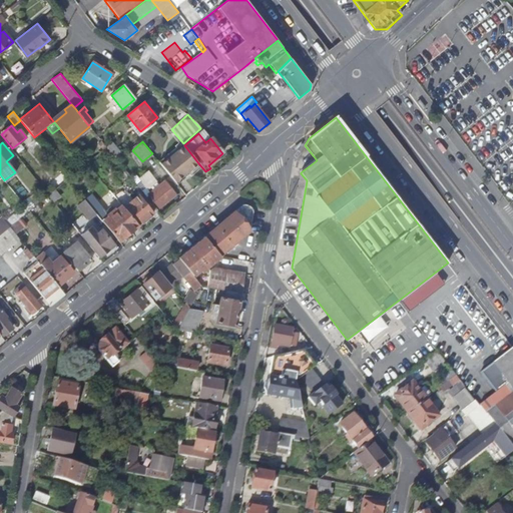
[(170,176),(174,182),(198,163),(184,145),(160,164),(170,176)]
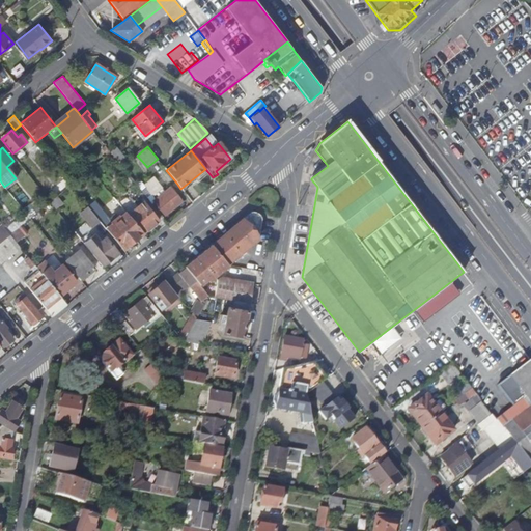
[(307,204),(314,205),(317,187),(311,179),(307,204)]
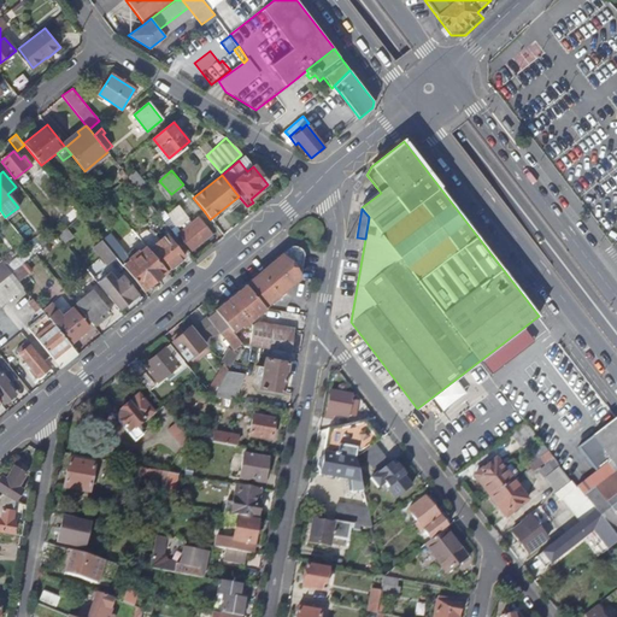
[(159,216),(177,238),(180,235),(178,234),(181,233),(164,211),(159,216)]
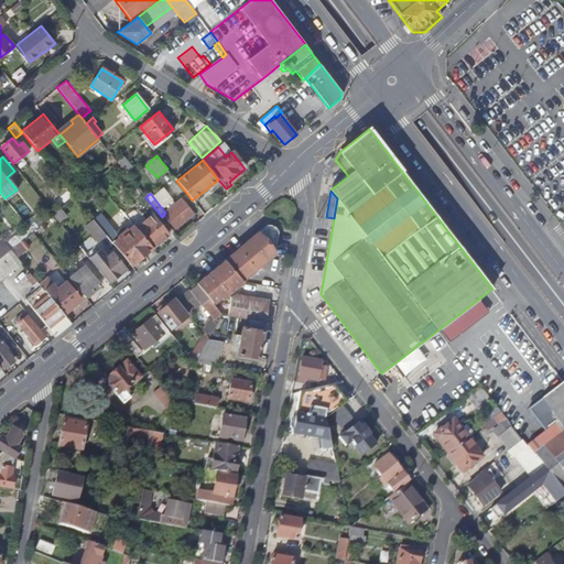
[(181,199),(165,213),(163,214),(164,215),(175,229),(193,215),(181,199)]
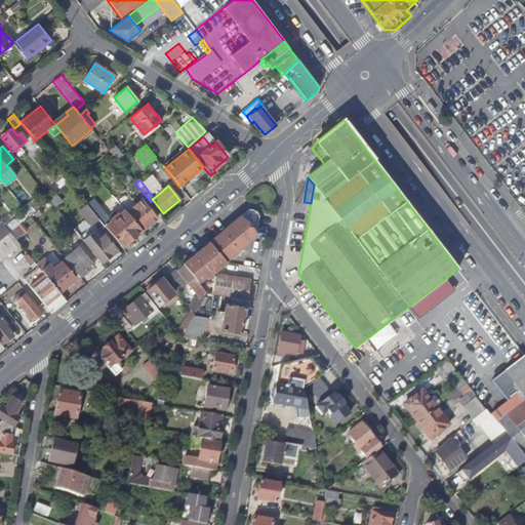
[(46,195),(49,200),(56,194),(52,190),(46,195)]
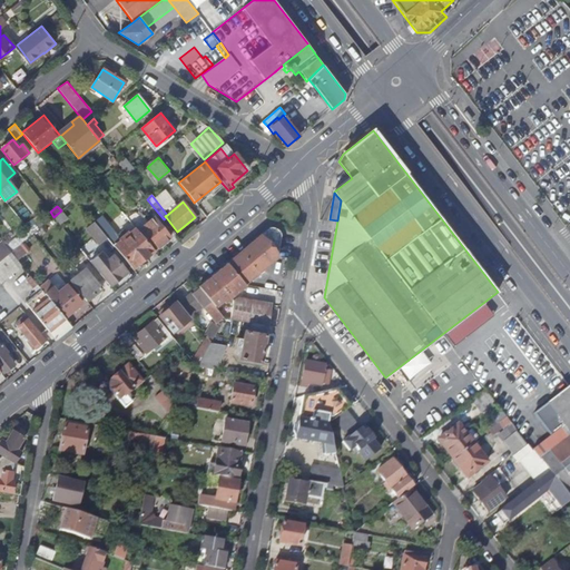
[(67,217),(62,212),(56,217),(60,223),(67,217)]
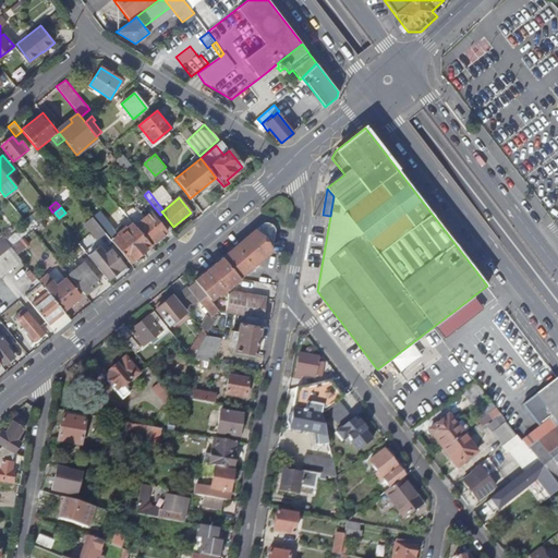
[(135,227),(150,245),(167,232),(152,214),(135,227)]
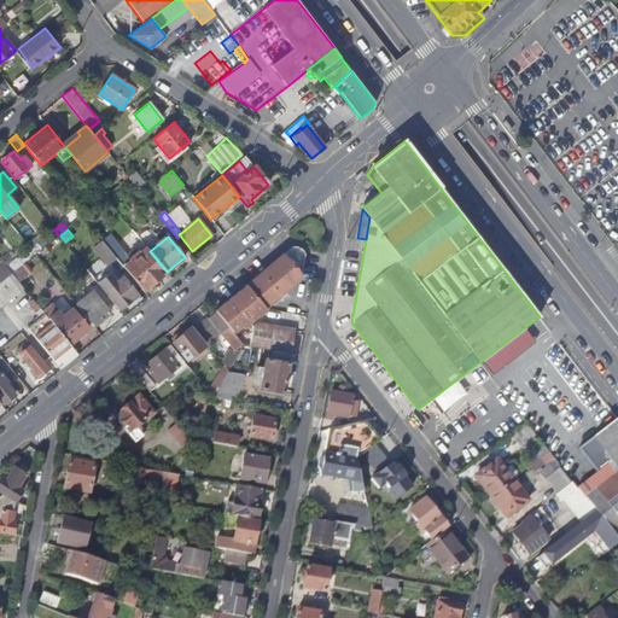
[(109,264),(116,258),(101,242),(94,248),(109,264)]
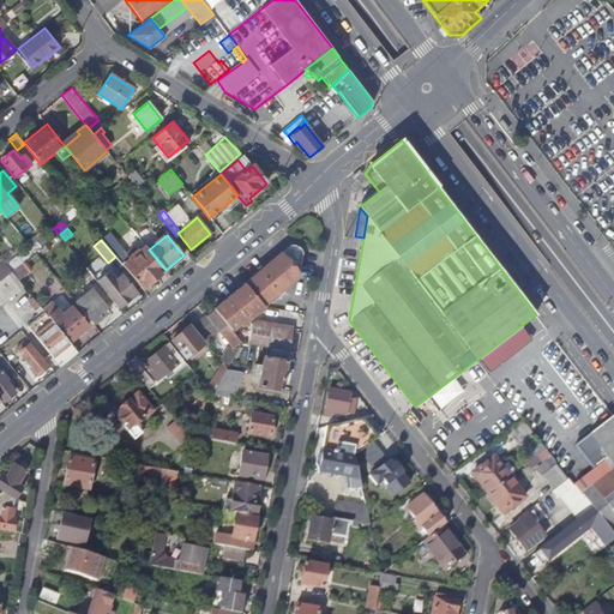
[(30,247),(35,252),(42,247),(37,242),(30,247)]
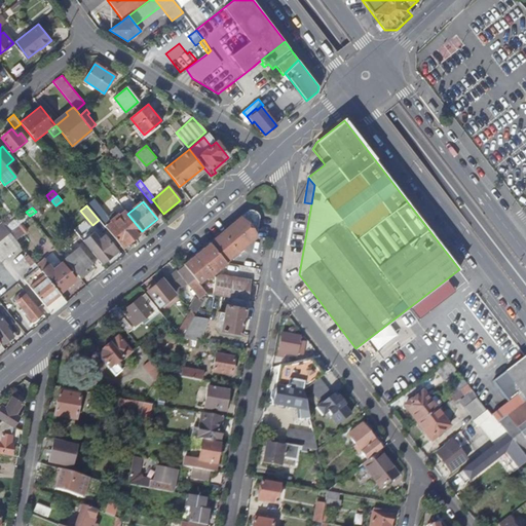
[(240,217),(256,236),(257,236),(260,217),(258,214),(256,212),(254,211),(252,210),(250,210),(240,217)]
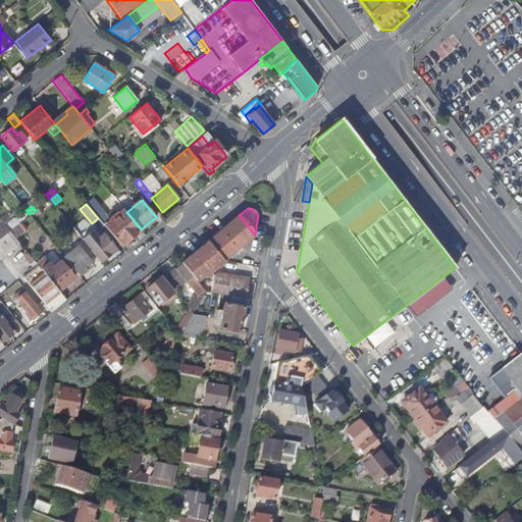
[(5,225),(9,230),(30,214),(25,210),(25,209),(5,225)]
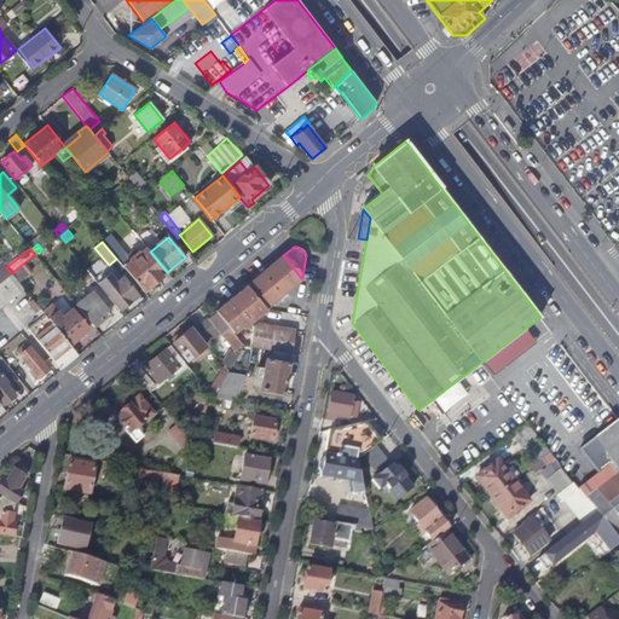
[(167,272),(150,252),(148,248),(139,255),(138,253),(129,260),(131,261),(123,267),(126,270),(143,291),(167,272)]
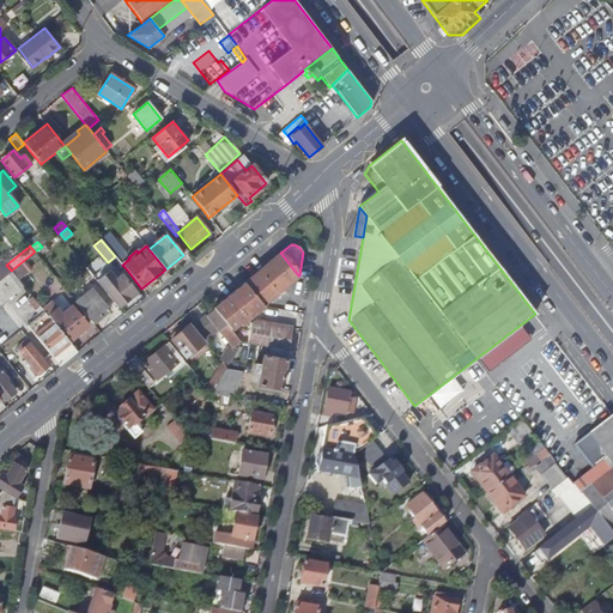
[(244,283),(263,304),(298,275),(280,253),(267,265),(244,283)]
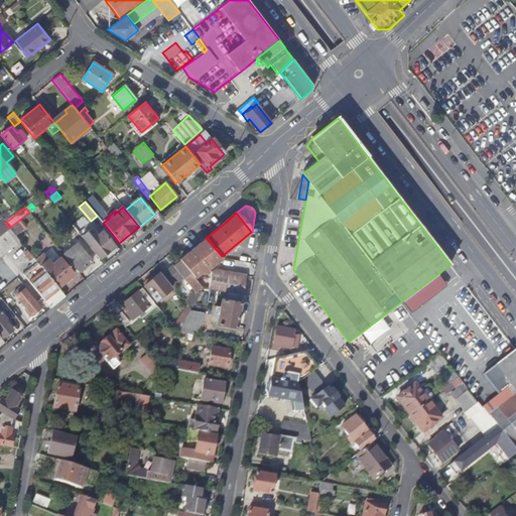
[(5,223),(2,219),(0,221),(0,235),(9,228),(5,223)]
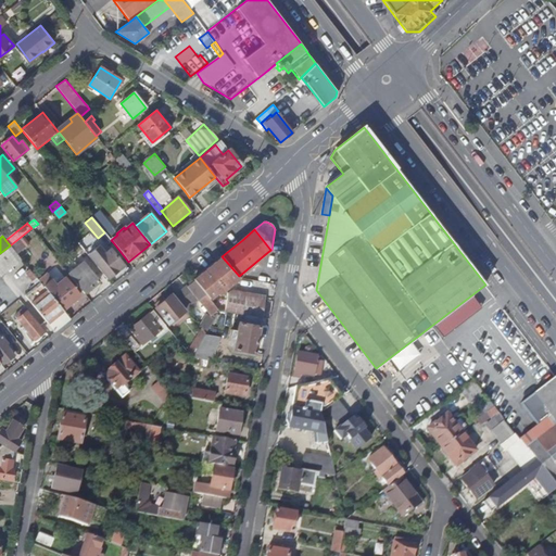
[(10,245),(0,253),(0,276),(0,277),(22,260),(10,245)]
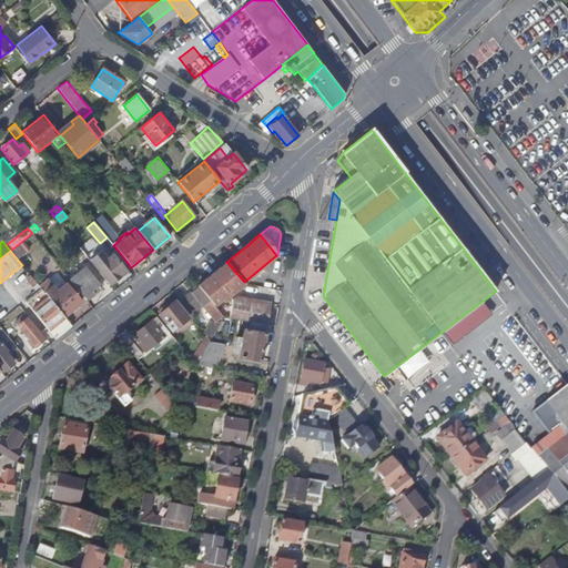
[(101,252),(90,261),(110,285),(127,272),(113,255),(107,260),(101,252)]
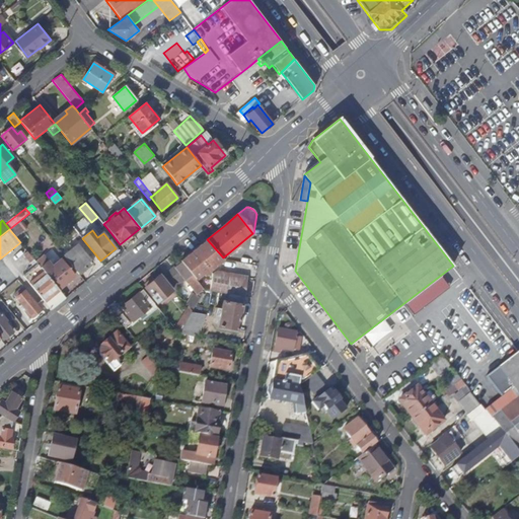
[(223,258),(223,257),(207,239),(181,260),(181,262),(196,279),(202,274),(204,275),(224,258),(223,258)]
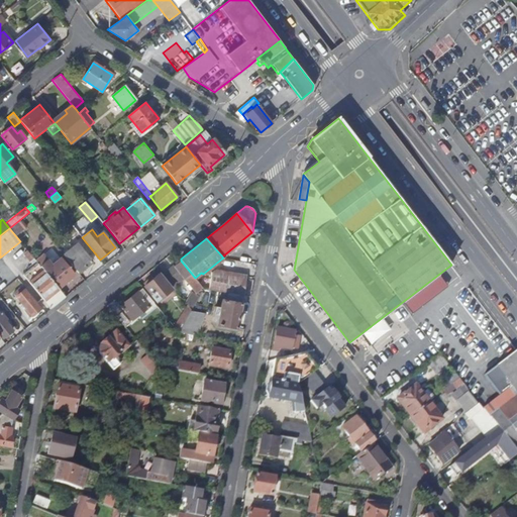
[(64,255),(79,273),(92,262),(77,244),(64,255)]
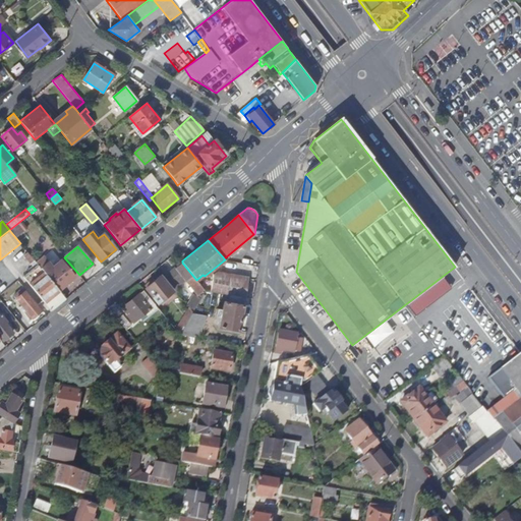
[(59,291),(62,288),(74,278),(61,262),(53,269),(44,257),(37,264),(39,266),(45,274),(59,291)]
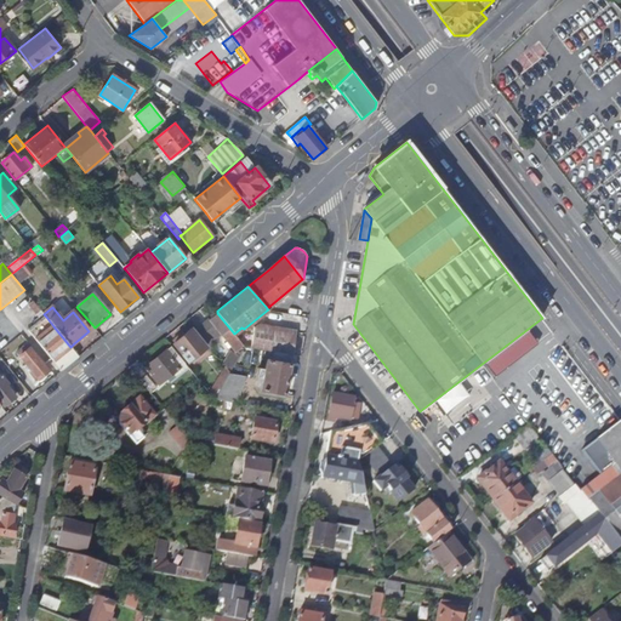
[(195,330),(205,341),(216,331),(234,353),(244,346),(234,334),(217,313),(195,330)]
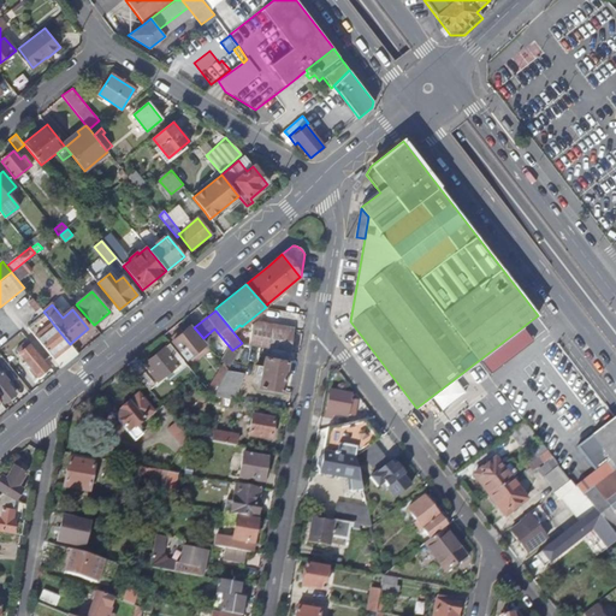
[(60,368),(78,354),(70,344),(53,324),(46,314),(30,326),(36,335),(34,337),(60,368)]
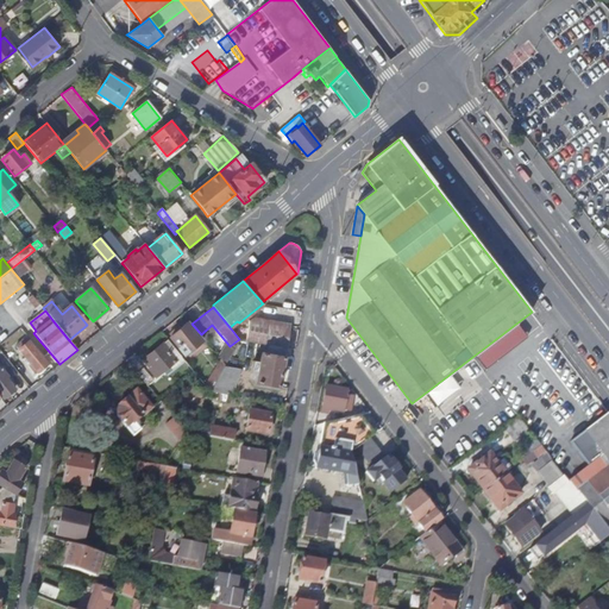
[(246,340),(257,341),(287,347),(290,328),(250,321),(246,340)]
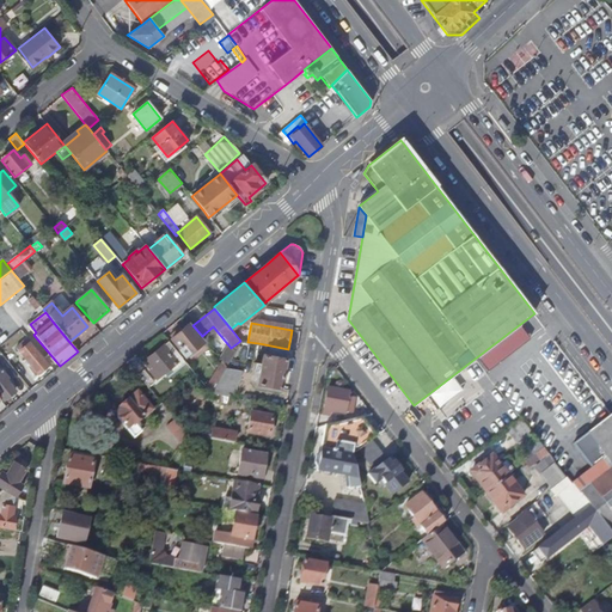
[(189,324),(171,338),(185,356),(203,342),(189,324)]
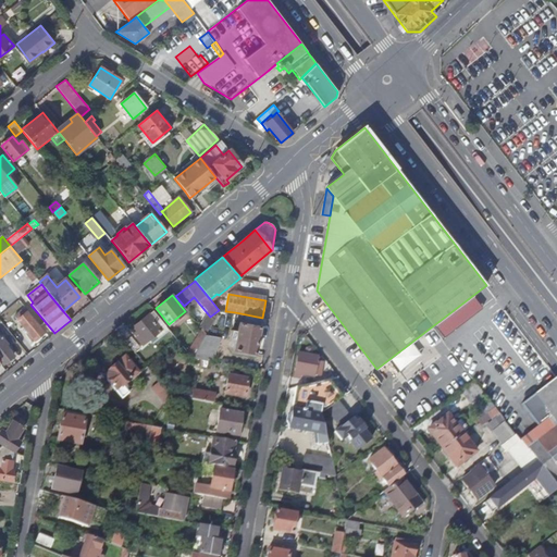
[(31,342),(42,332),(24,309),(11,319),(31,342)]
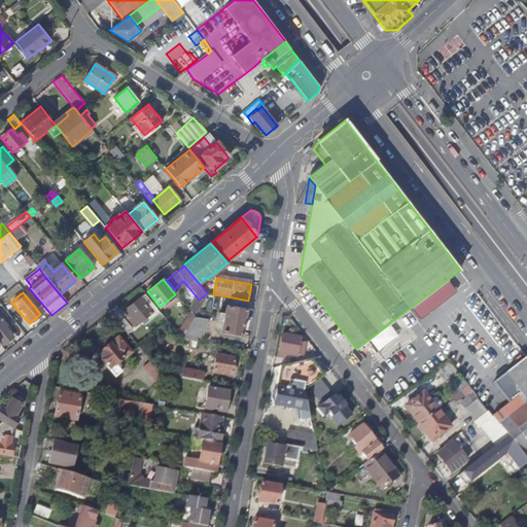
[(208,293),(204,301),(211,305),(213,294),(208,293)]
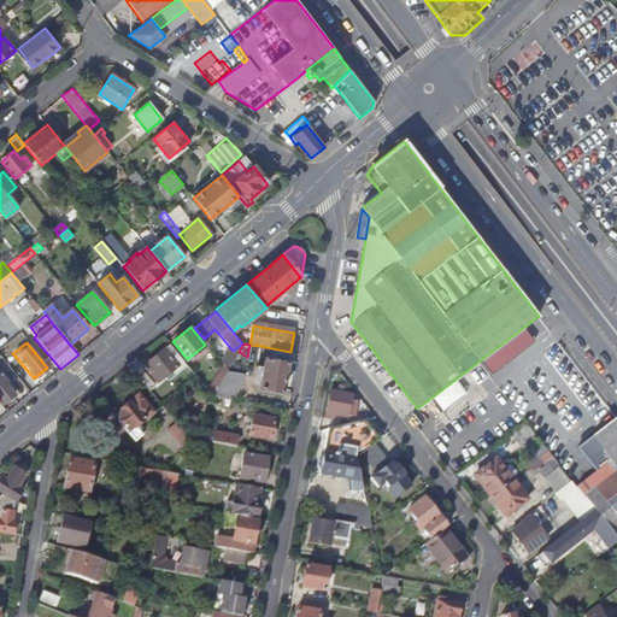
[(187,364),(170,345),(165,348),(164,348),(146,363),(153,371),(151,374),(158,383),(162,380),(160,378),(165,376),(168,378),(187,364)]
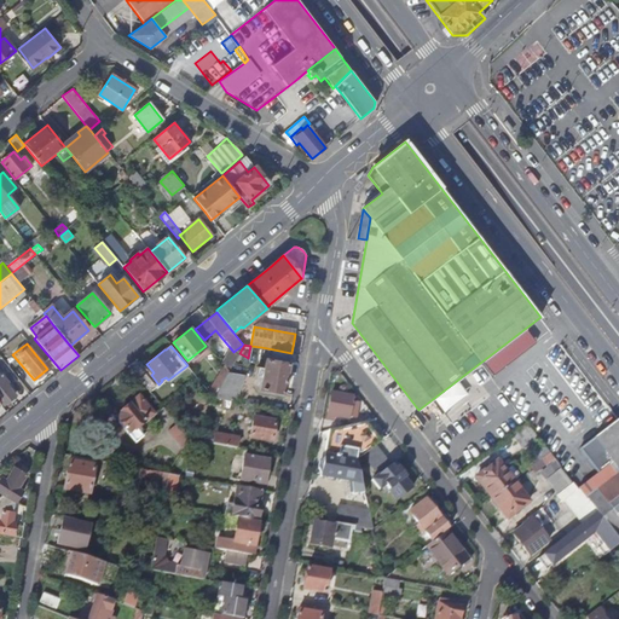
[(261,347),(250,346),(248,358),(248,359),(259,360),(259,358),(261,347)]
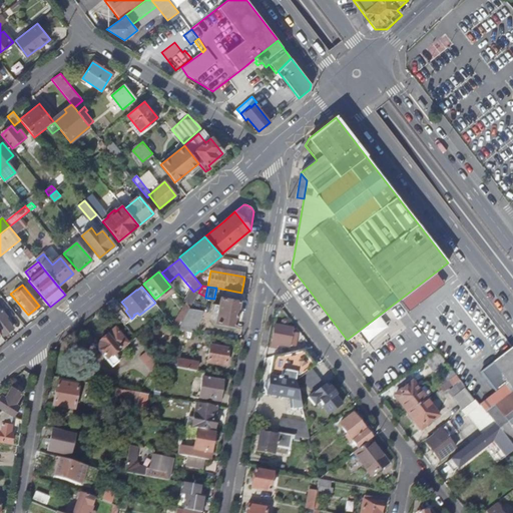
[(241,293),(216,288),(214,297),(220,297),(239,301),(241,293)]
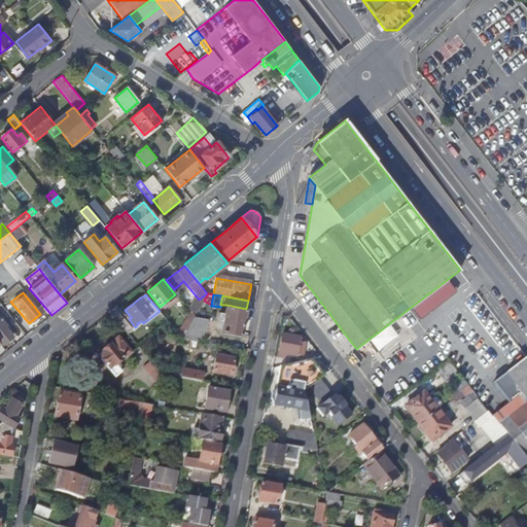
[(242,335),(246,309),(226,305),(224,313),(219,312),(217,321),(223,322),(221,331),(242,335)]
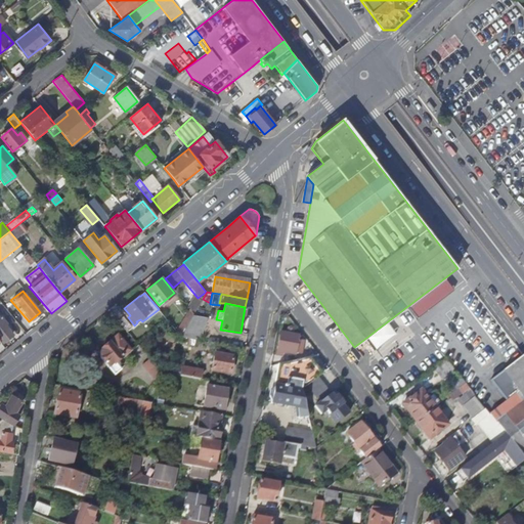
[(122,310),(128,317),(130,315),(124,308),(122,310)]
